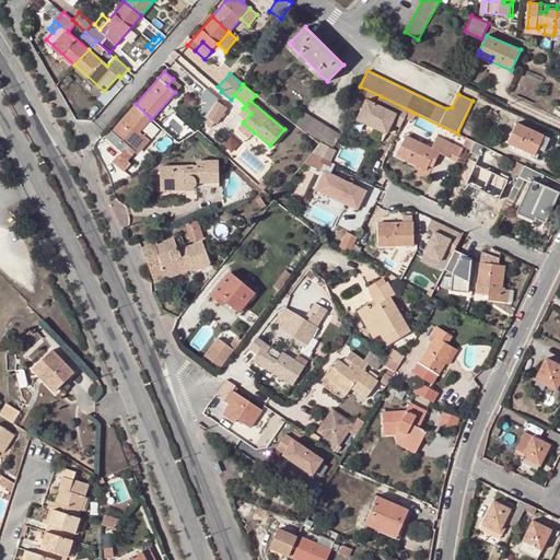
[(211,107),(219,100),(207,89),(200,97),(211,107)]
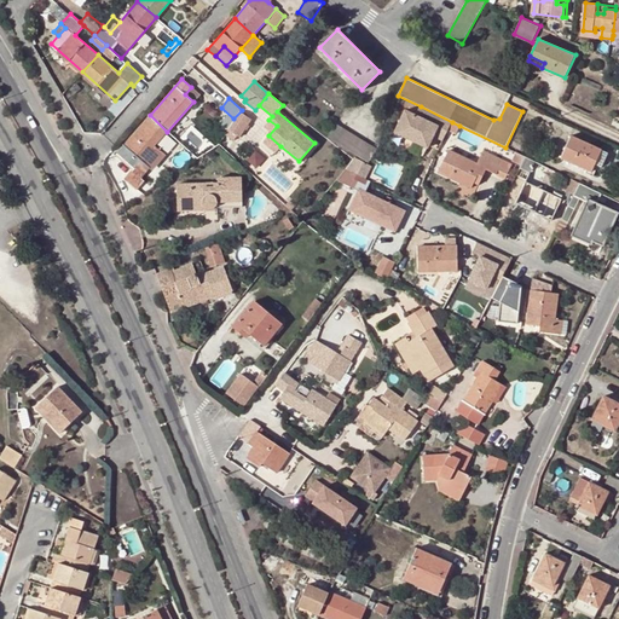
[(428,149),(429,145),(439,150),(449,129),(452,122),(421,106),(416,116),(405,111),(395,132),(428,149)]
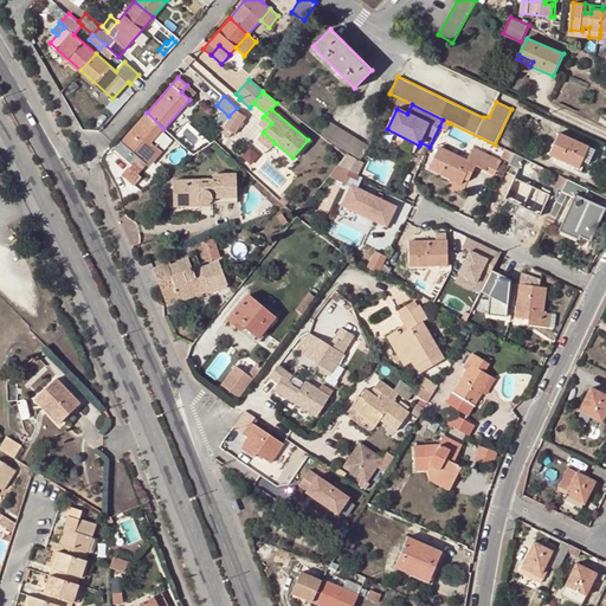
[(237,108),(226,123),(234,130),(247,116),(237,108)]
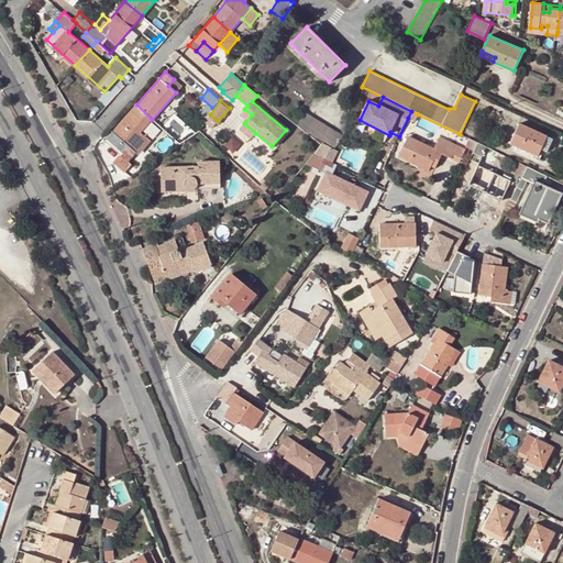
[(152,120),(136,105),(106,139),(122,153),(128,145),(136,153),(147,140),(142,135),(143,134),(141,132),(152,120)]
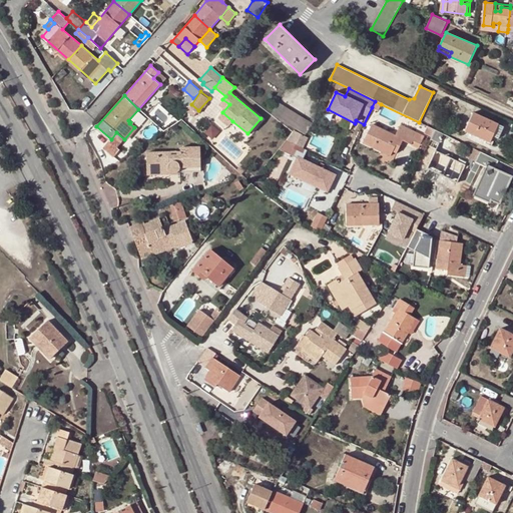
[(381,104),(375,101),(372,107),(378,110),(381,104)]
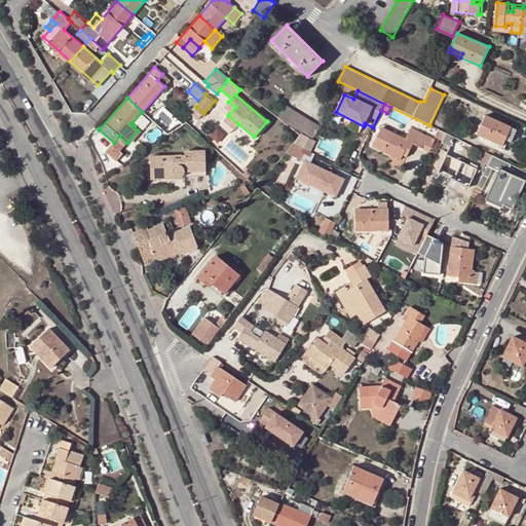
[(292,108),(285,120),(312,138),(320,126),(292,108)]
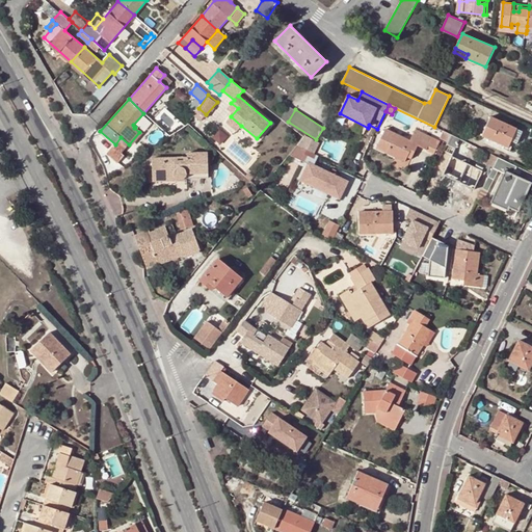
[(231,116),(225,123),(237,132),(241,126),(231,116)]
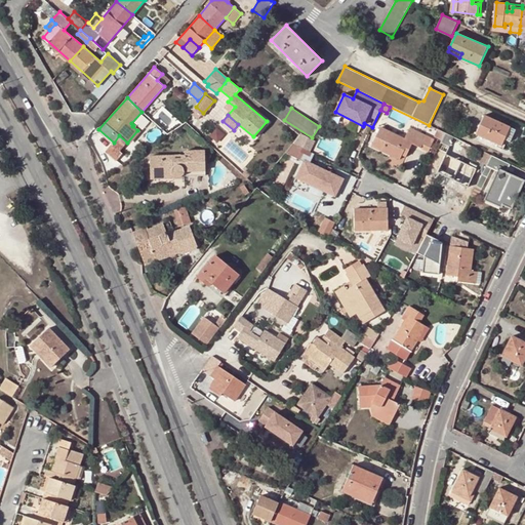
[(485,115),(476,134),(501,147),(506,138),(511,126),(485,115)]
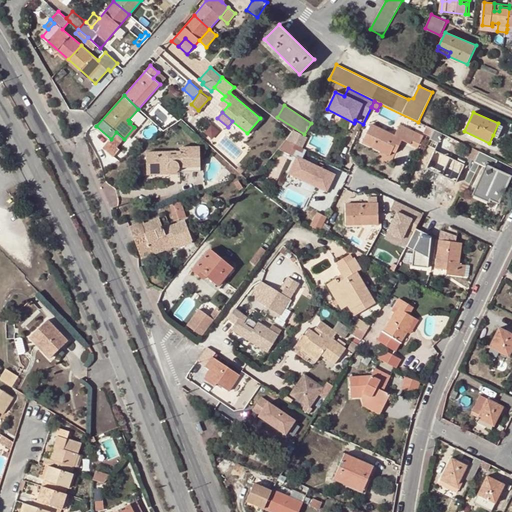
[(153,123),(147,128),(154,136),(160,130),(153,123)]
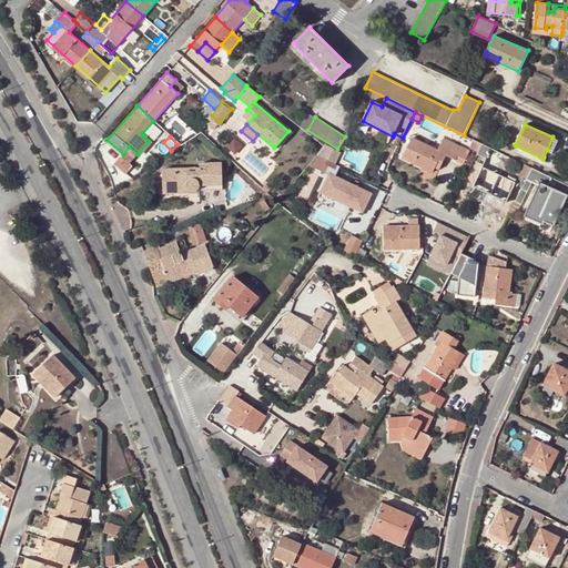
[(230,146),(239,153),(246,143),(236,137),(230,146)]
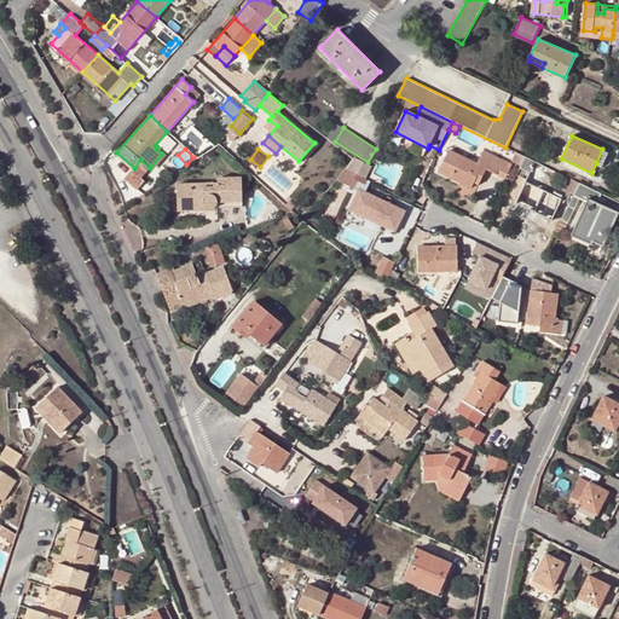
[(608,151),(602,149),(596,163),(601,166),(608,151)]
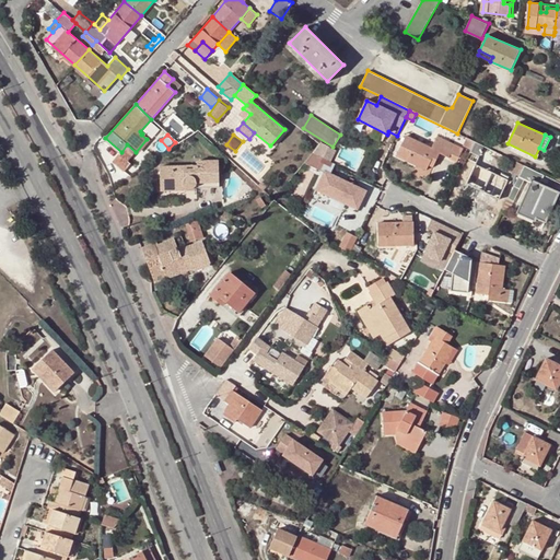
[(426,170),(428,165),(431,160),(435,162),(439,153),(456,161),(463,148),(440,137),(434,149),(406,136),(396,156),(426,170)]
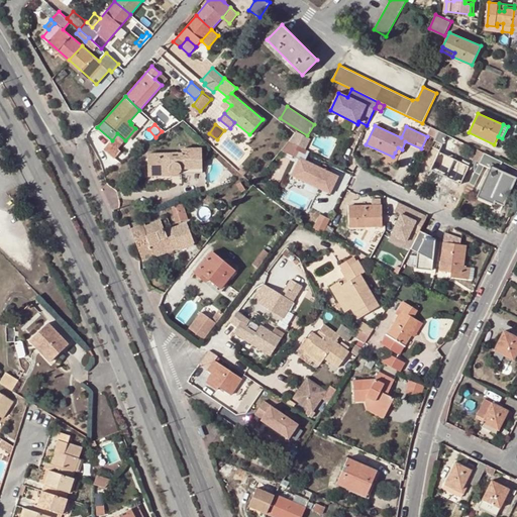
[(458,140),(437,130),(430,146),(439,150),(430,170),(460,185),(470,166),(450,157),(458,140)]
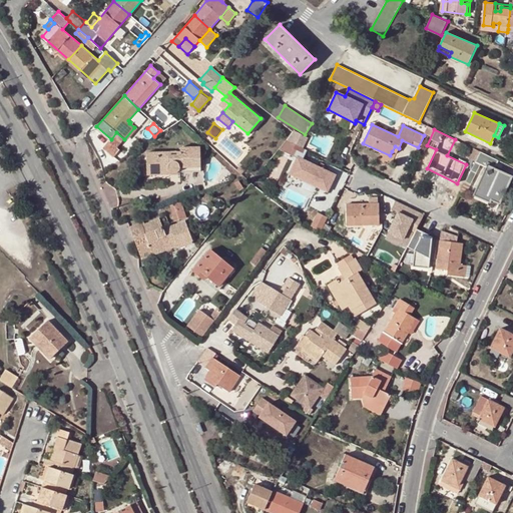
[(295,130),(287,140),(303,148),(308,138),(295,130)]
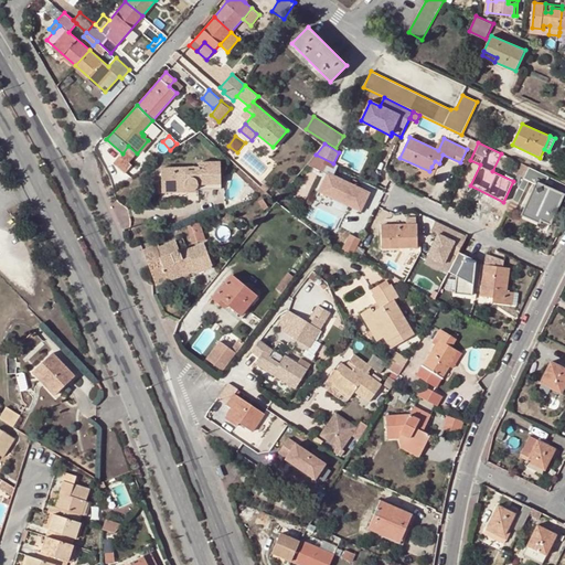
[(123,153),(120,156),(128,162),(137,153),(128,146),(123,153)]
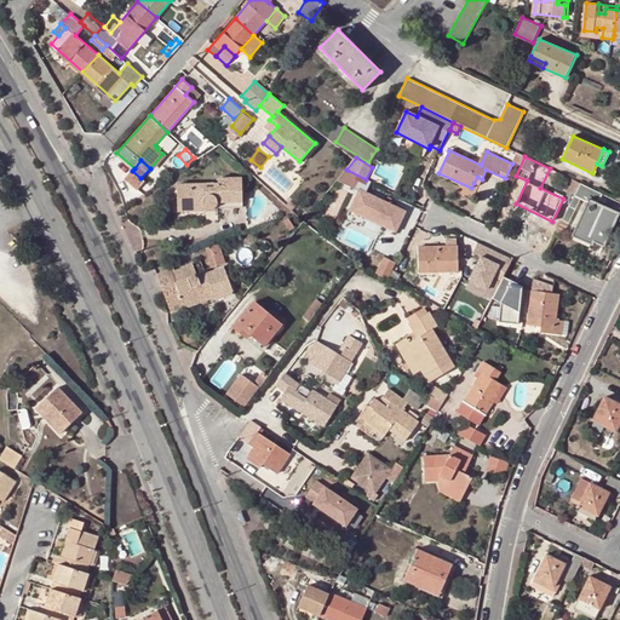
[(359,191),(349,212),(379,225),(382,220),(397,228),(405,212),(366,194),(371,182),(340,167),(333,178),(359,191)]
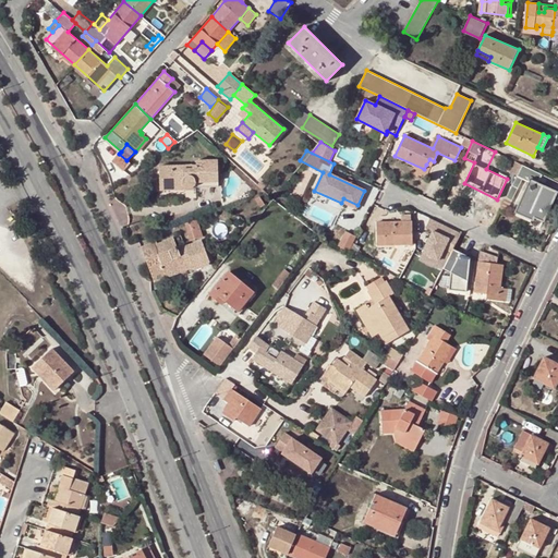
[(130,164),(126,160),(119,154),(112,161),(123,171),(130,164)]
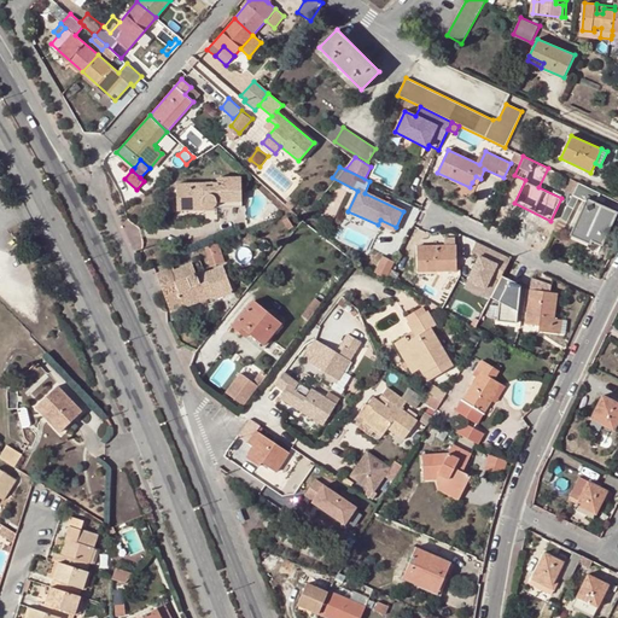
[(217,203),(242,202),(240,179),(217,179),(216,184),(176,185),(176,207),(203,207),(204,207),(205,209),(207,209),(208,210),(210,210),(211,210),(214,209),(215,208),(217,203)]
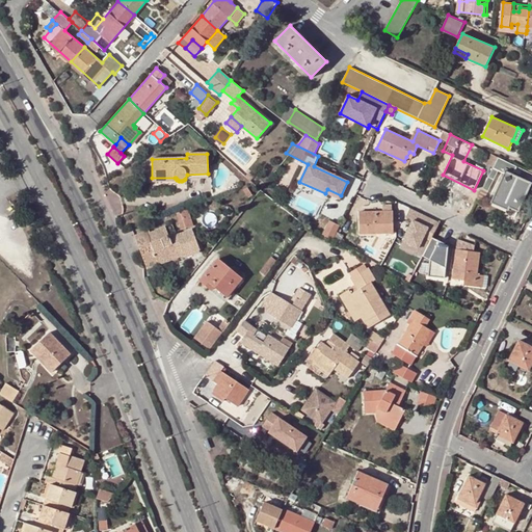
[(485,164),(493,167),(498,158),(490,154),(485,164)]
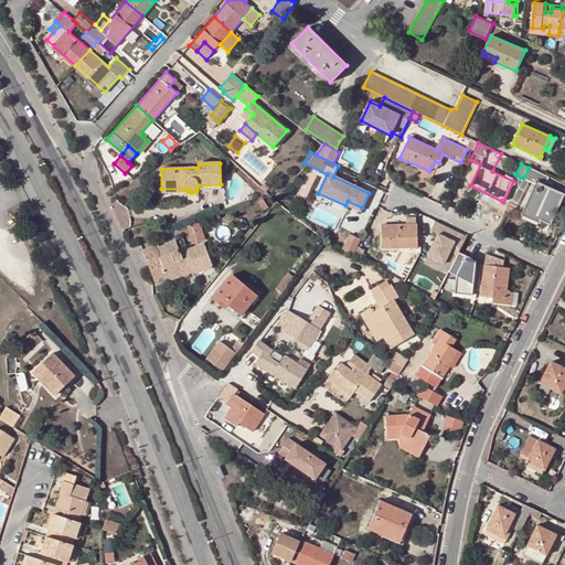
[(523,208),(543,217),(541,220),(551,224),(564,194),(564,193),(546,184),(550,177),(529,167),(529,168),(523,178),(507,212),(513,215),(525,191),(530,193),(523,208)]
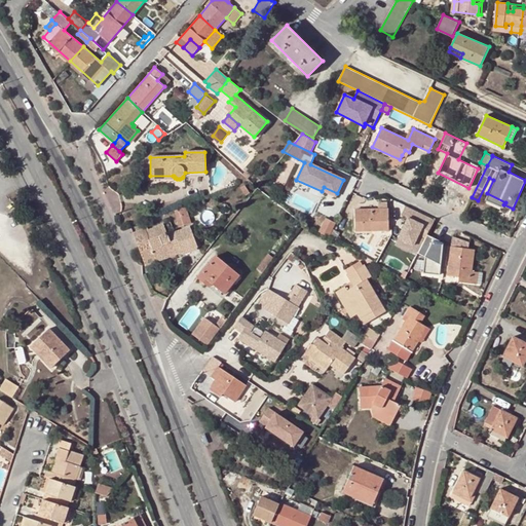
[(250,193),(245,185),(240,188),(246,195),(250,193)]
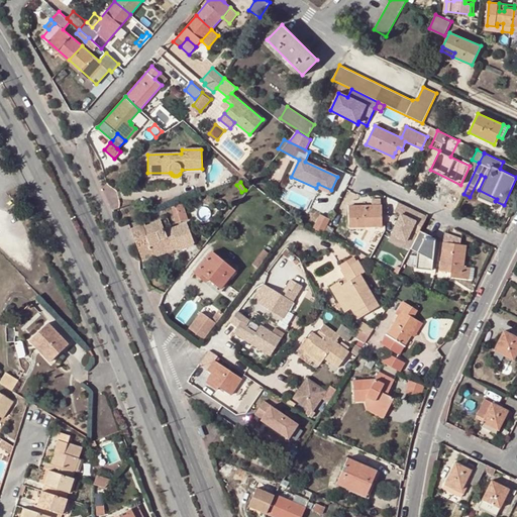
[(331,190),(318,184),(316,188),(329,194),(331,190)]
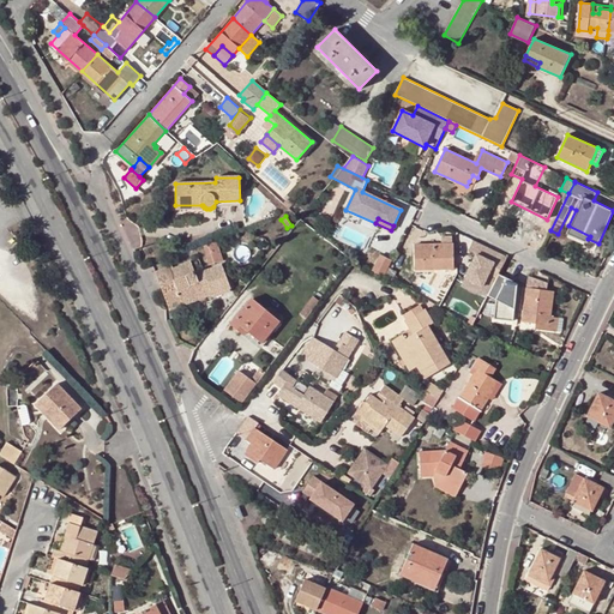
[(587,242),(588,239),(590,236),(569,226),(565,233),(587,242)]
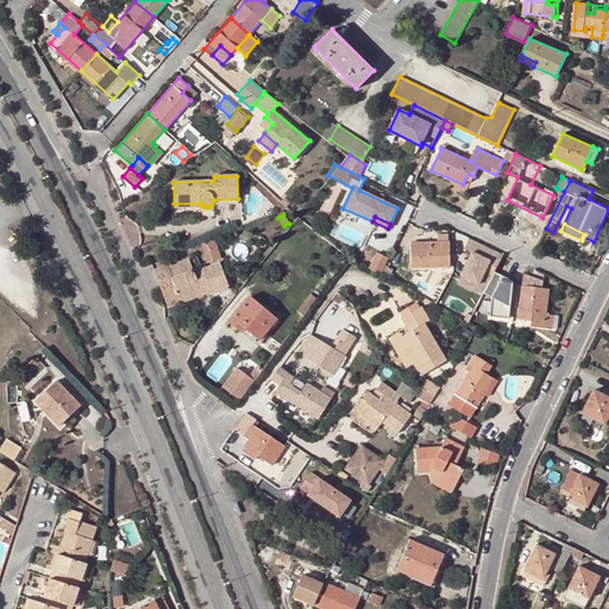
[(413,270),(431,269),(431,262),(450,261),(449,243),(447,243),(447,236),(437,236),(437,243),(410,244),(413,270)]
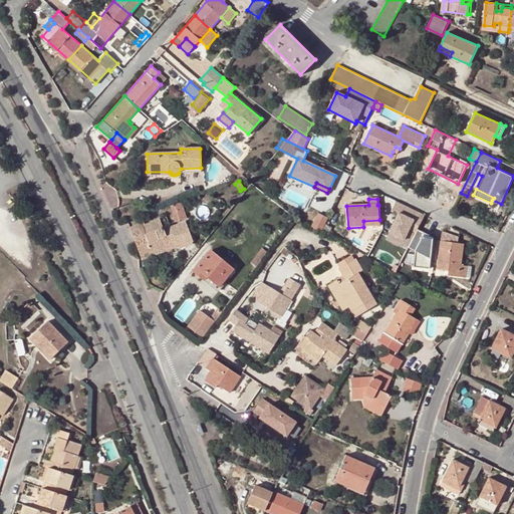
[(181,202),(170,206),(175,222),(187,217),(181,202)]
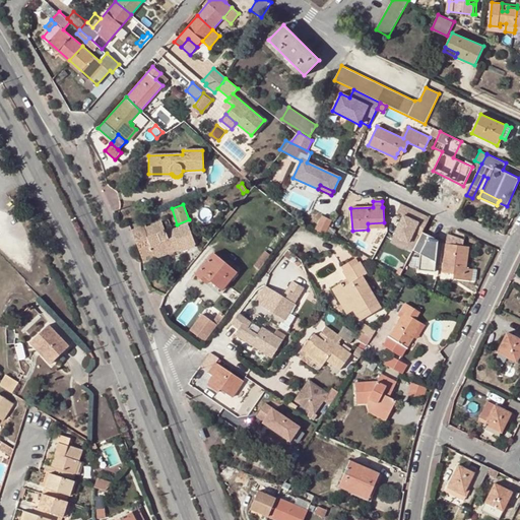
[(421,233),(429,218),(399,204),(395,212),(402,215),(392,236),(406,244),(412,233),(419,237),(421,233)]
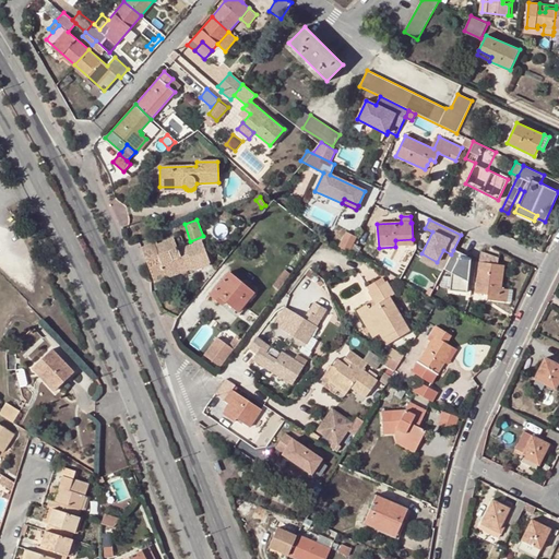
[(339,247),(347,252),(355,238),(346,233),(339,247)]
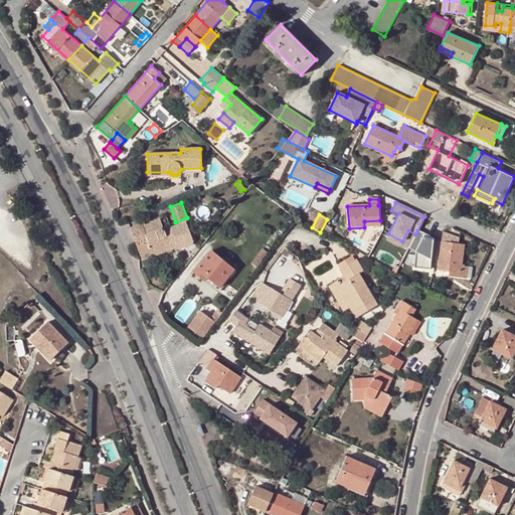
[(145,225),(145,223),(130,228),(140,255),(161,248),(162,249),(170,247),(168,242),(174,239),(177,246),(192,241),(186,222),(171,227),(170,225),(162,228),(159,220),(145,225)]
